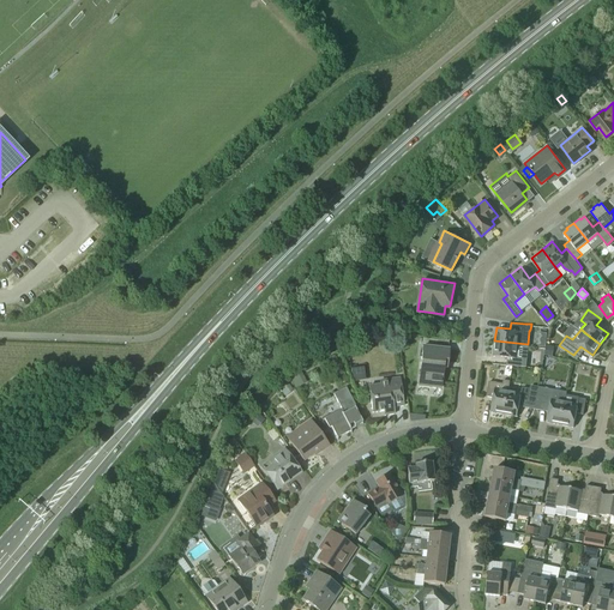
[(506,363),(522,364),(527,364),(528,344),(494,340),(493,355),(507,356),(506,363)]
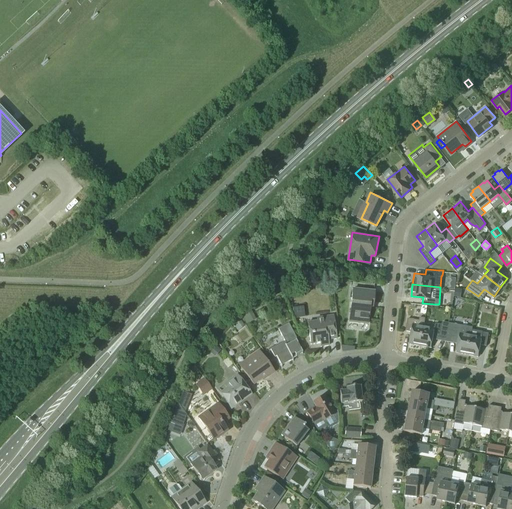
[(367,321),(368,321),(369,305),(372,305),(374,289),(353,287),(349,319),(367,321)]
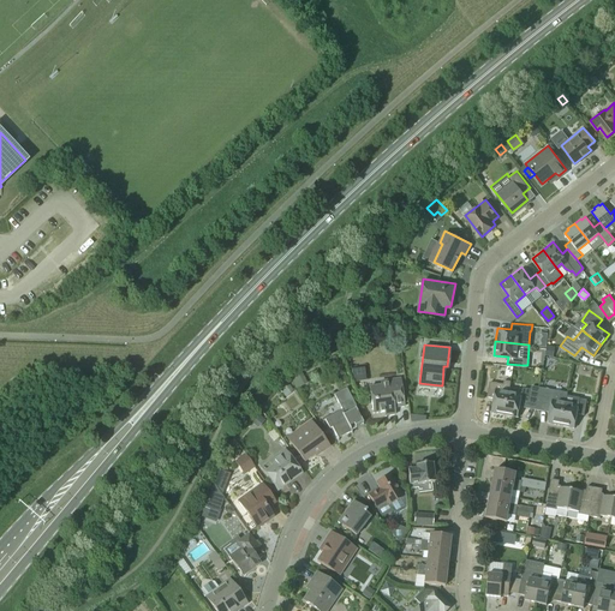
[(351,364),(352,377),(366,377),(365,364),(351,364)]
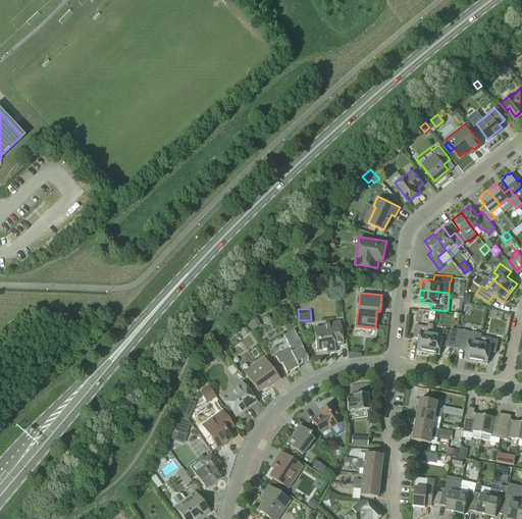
[(256,314),(247,319),(251,328),(260,323),(256,314)]
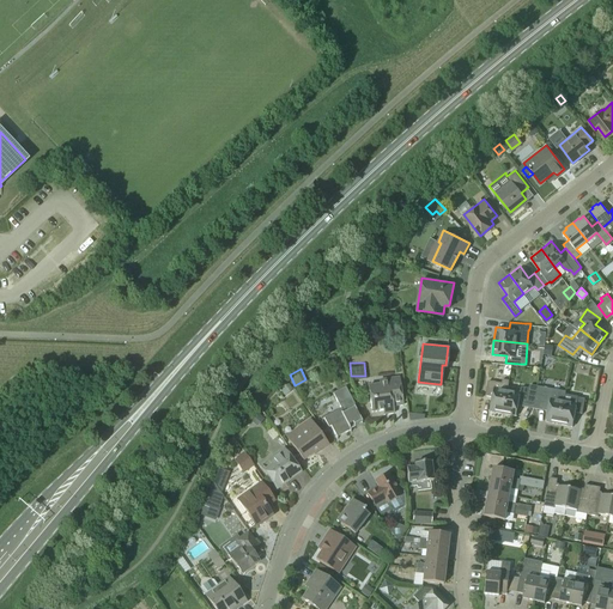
[(369,383),(372,409),(383,408),(384,412),(394,410),(393,403),(402,402),(399,375),(380,377),(381,382),(369,383)]
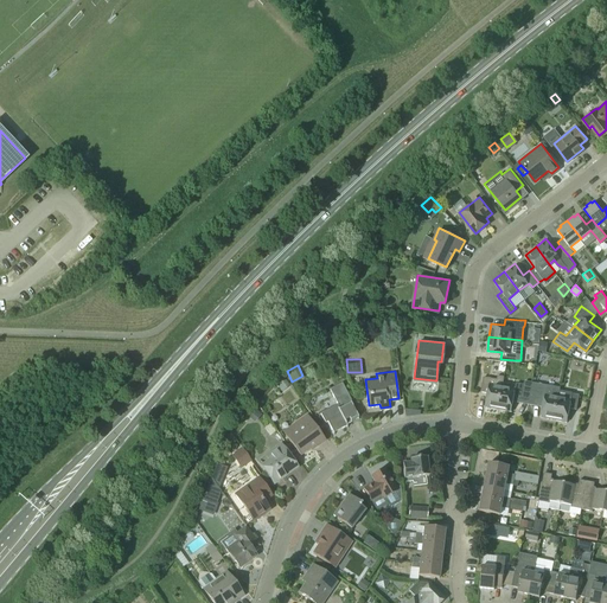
[(498,373),(497,377),(484,374),(481,390),(487,391),(485,405),(498,408),(503,384),(504,374),(498,373)]
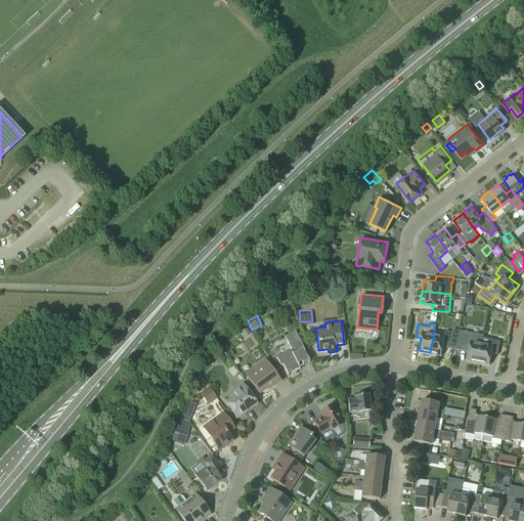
[(244,336),(250,331),(246,326),(239,330),(244,336)]
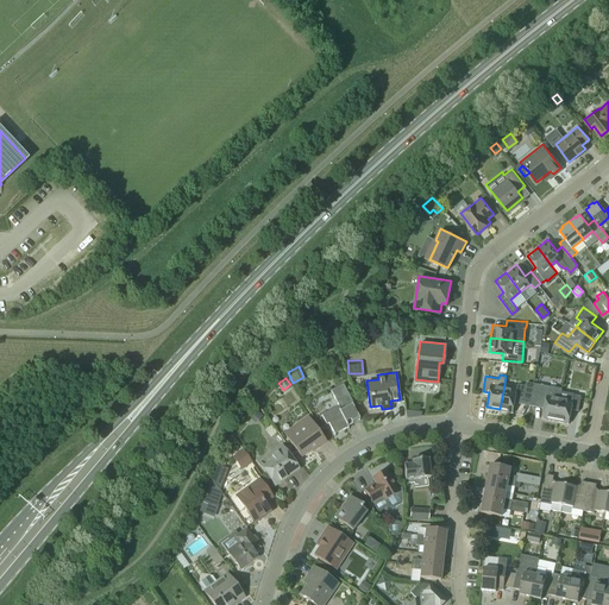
[(504,385),(500,409),(513,411),(515,397),(531,401),(534,382),(528,380),(526,383),(518,382),(518,388),(504,385)]
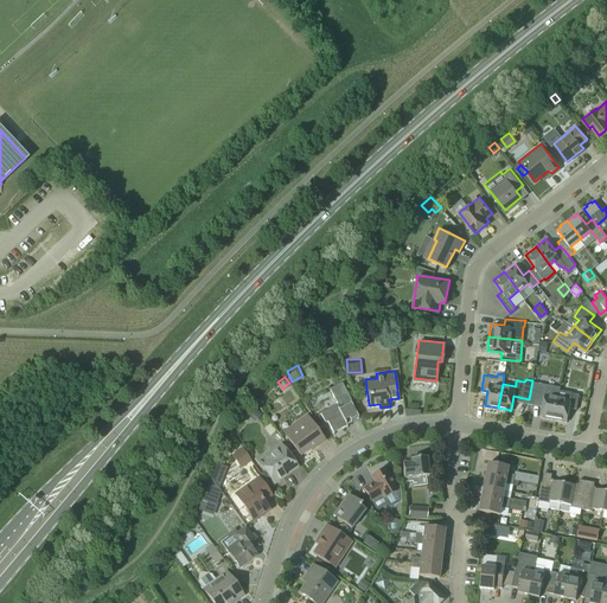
[(338,402),(320,411),(326,421),(327,419),(334,432),(349,425),(345,418),(350,416),(351,418),(358,415),(351,399),(352,399),(343,380),(330,386),(338,402)]
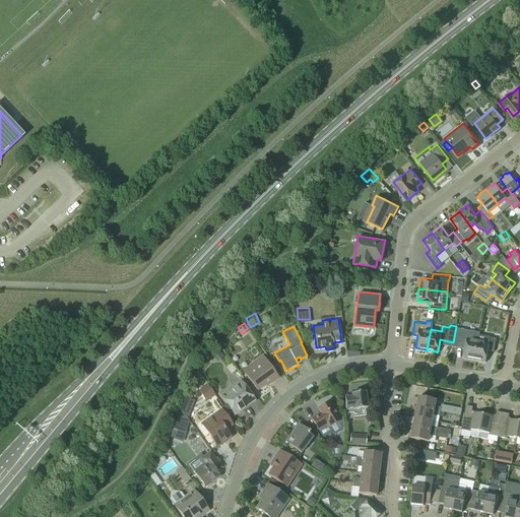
[(463,357),(474,359),(479,331),(479,330),(469,328),(456,326),(453,342),(465,344),(463,357)]
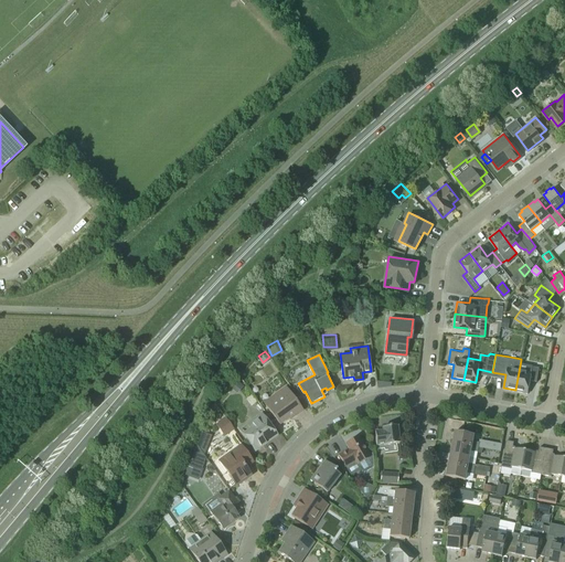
[(533,364),(533,362),(521,360),(515,390),(528,392),(531,379),(536,380),(540,366),(533,364)]
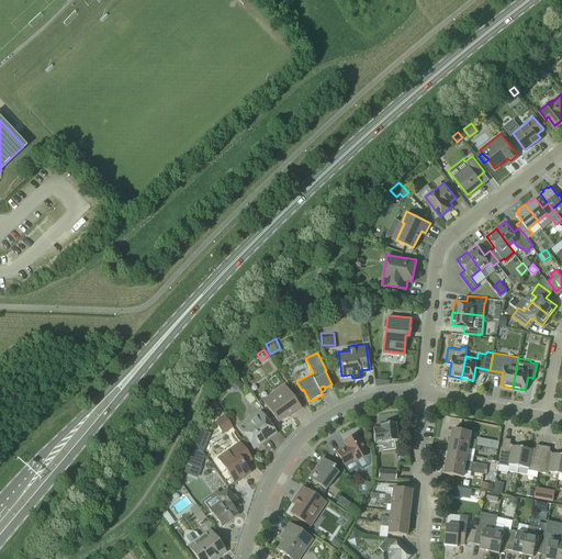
[(235,375),(228,381),(236,389),(242,382),(235,375)]
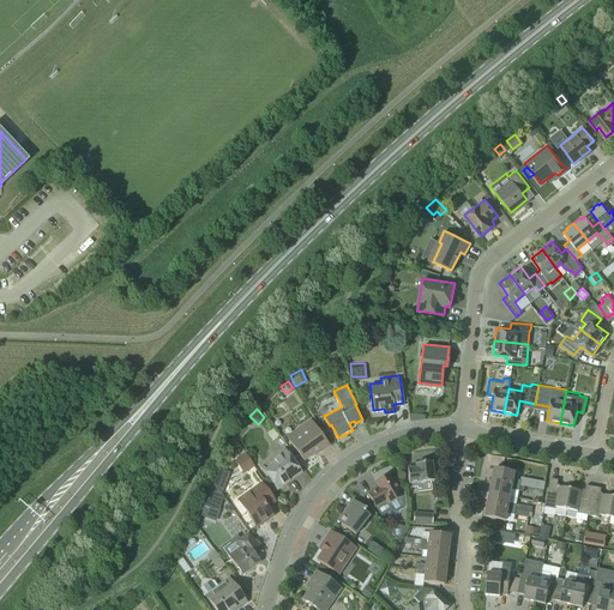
[(288,435),(304,457),(319,446),(320,447),(329,442),(311,418),(288,435)]
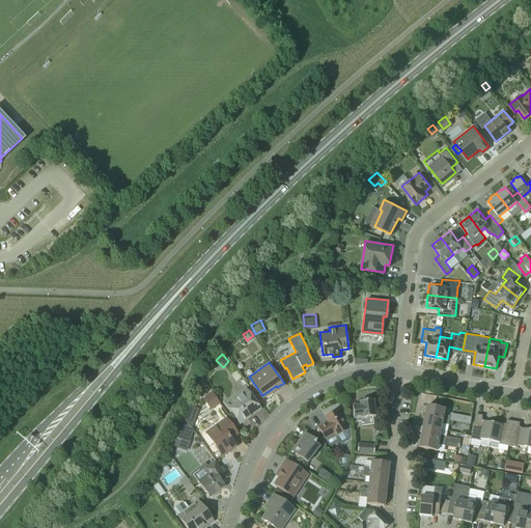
[(233,398),(227,404),(240,421),(260,407),(241,380),(233,385),(230,393),(233,398)]
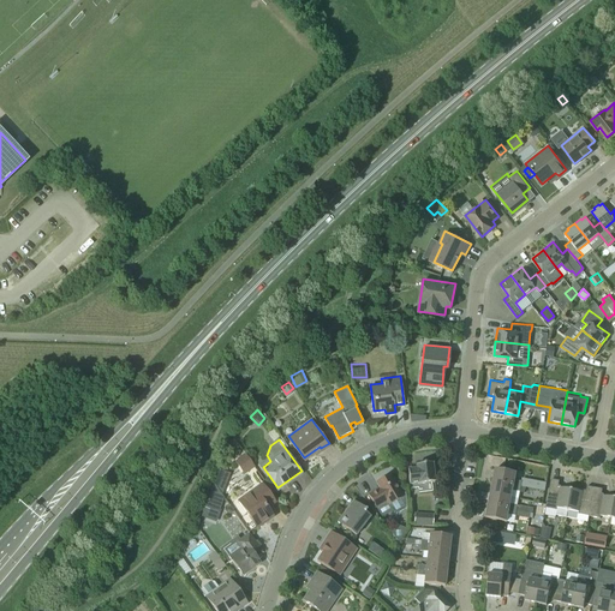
[(254,462),(246,453),(239,457),(246,468),(254,462)]
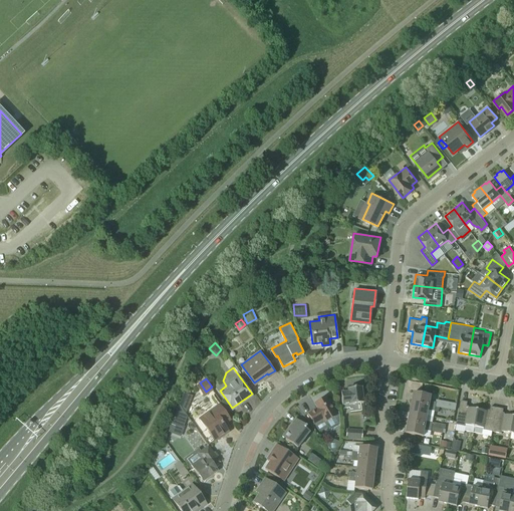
[(361,408),(360,402),(363,401),(361,385),(358,386),(356,384),(352,385),(350,387),(347,387),(347,390),(341,391),(342,406),(349,406),(349,407),(352,407),(352,410),(361,408)]
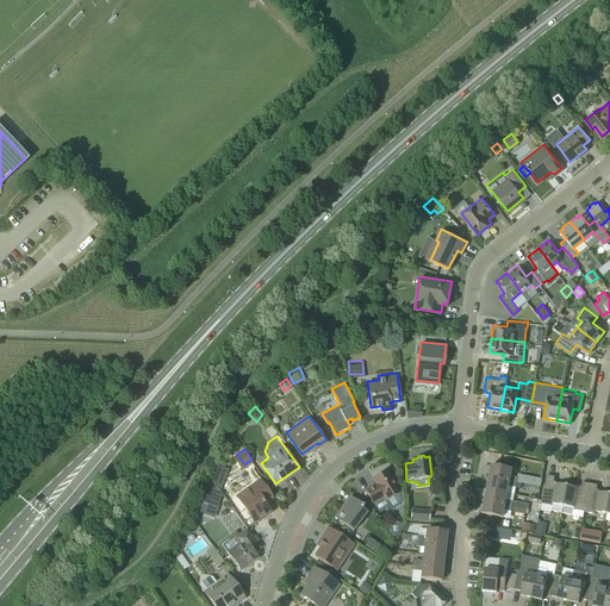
[(490,474),(516,480),(517,475),(511,474),(512,467),(492,462),(490,474)]
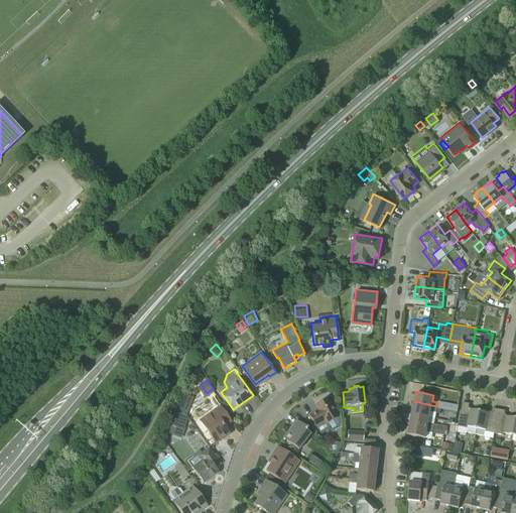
[(188,393),(184,392),(179,403),(182,407),(188,393)]
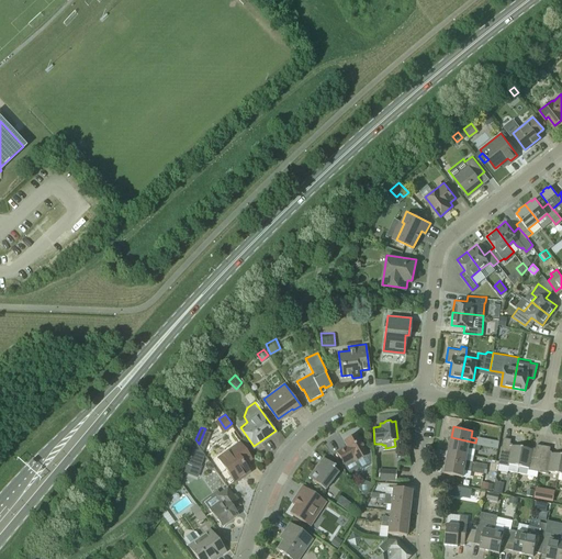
[(370,446),(366,449),(356,433),(345,439),(347,444),(337,450),(344,461),(353,456),(356,459),(360,466),(362,467),(370,462),(372,464),(370,446)]
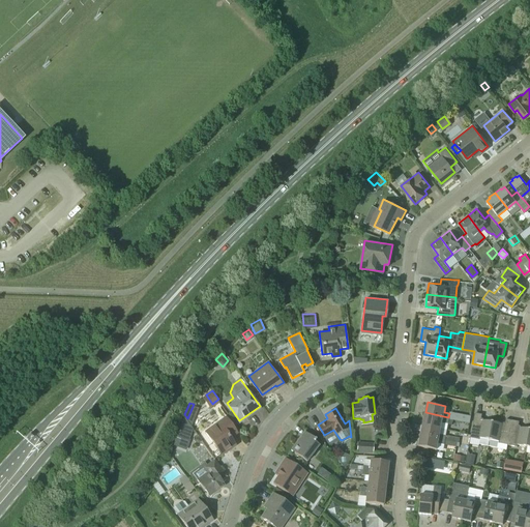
[(479,442),(489,444),(493,420),(481,417),(482,413),(475,411),(470,436),(480,438),(479,442)]
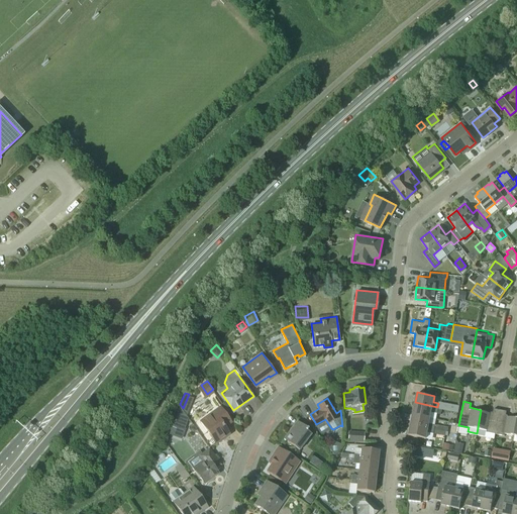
[(415,402),(413,413),(430,416),(431,411),(437,412),(438,407),(437,407),(415,402)]
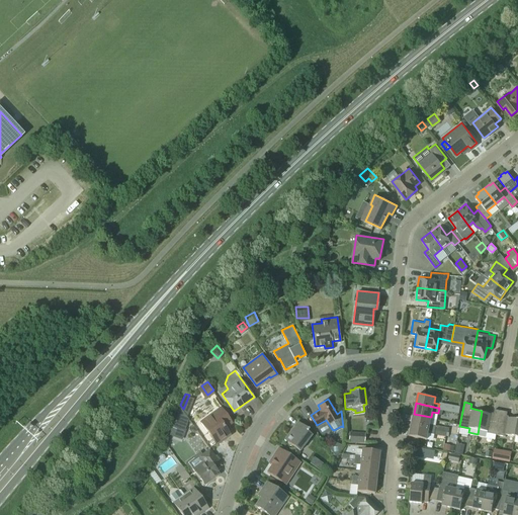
[(221,406),(219,408),(201,420),(217,442),(230,433),(225,426),(232,421),(221,406)]
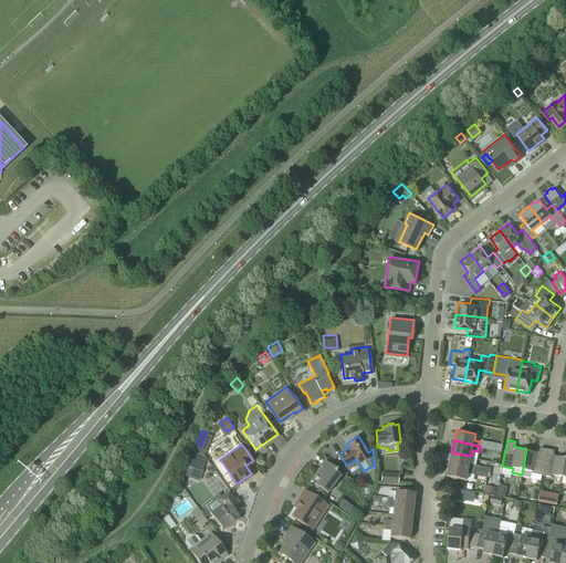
[(532,471),(543,473),(547,447),(541,446),(540,451),(526,449),(522,475),(532,476),(532,471)]
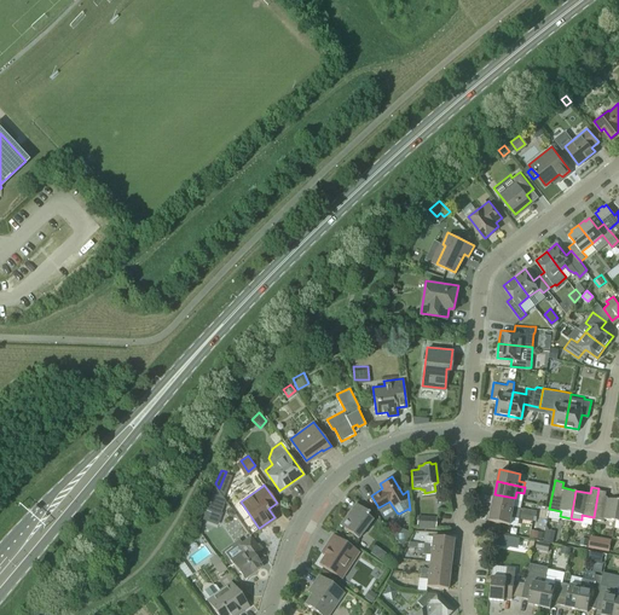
[(605,517),(615,518),(618,500),(618,498),(606,495),(607,489),(599,488),(594,517),(605,520),(605,517)]
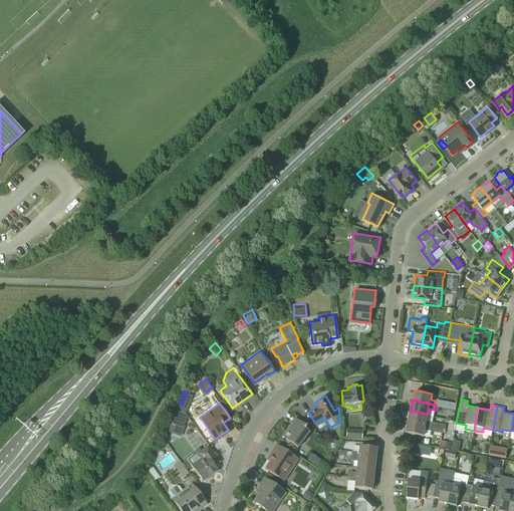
[(409,421),(432,425),(433,421),(427,419),(427,418),(428,414),(411,411),(409,421)]
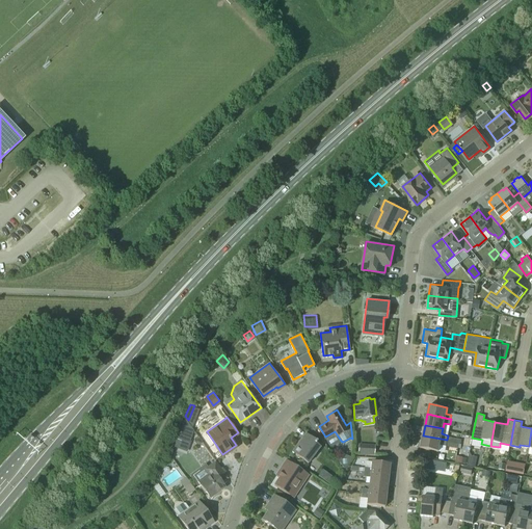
[(191,430),(181,426),(175,443),(185,446),(191,430)]
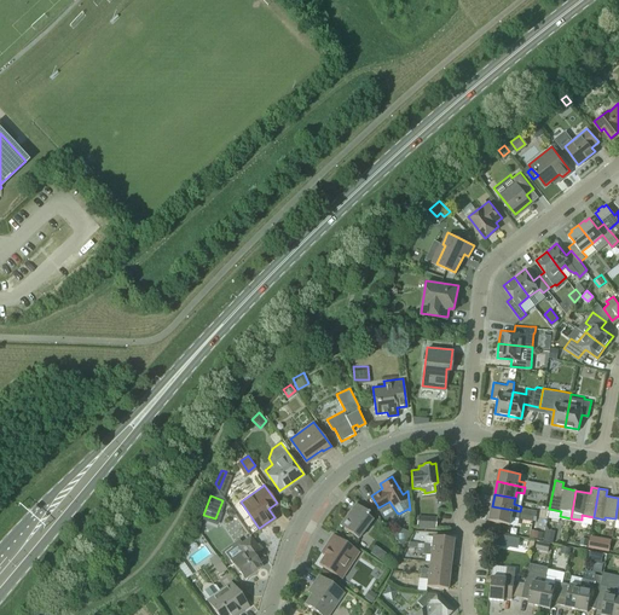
[(369,511),(356,500),(340,522),(358,537),(372,517),(368,514),(369,511)]
